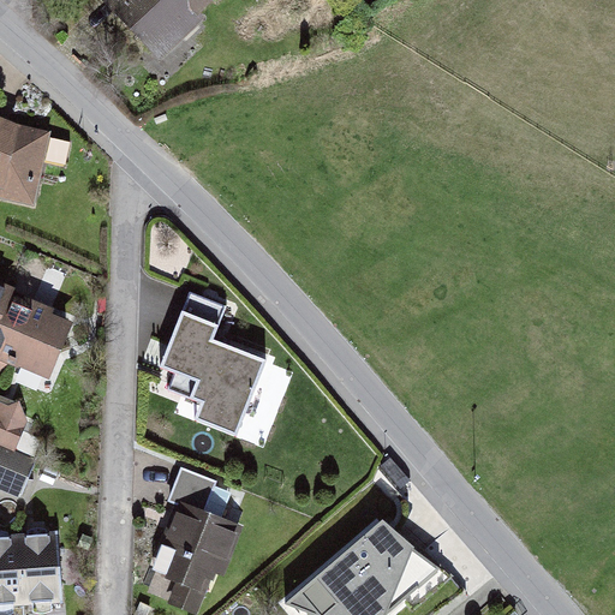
[(201,25),(228,0),(113,0),(103,10),(160,73),(208,34),(201,25)]
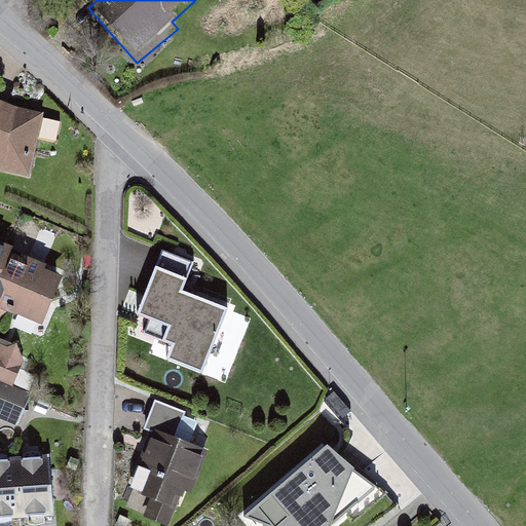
[(53,122),(0,101),(0,168),(30,181),(53,122)]
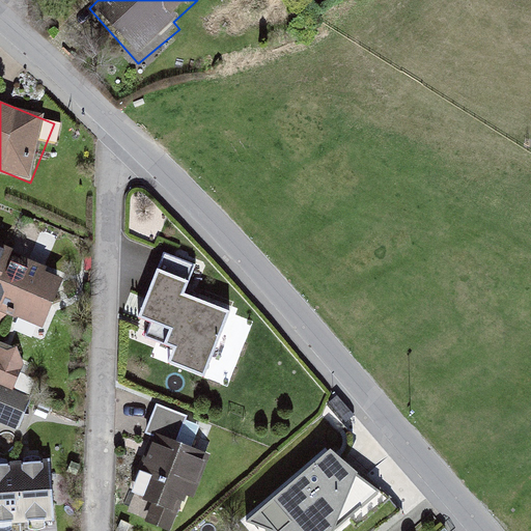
[(24,240),(0,230),(0,299),(55,320),(73,278),(18,256),(24,240)]
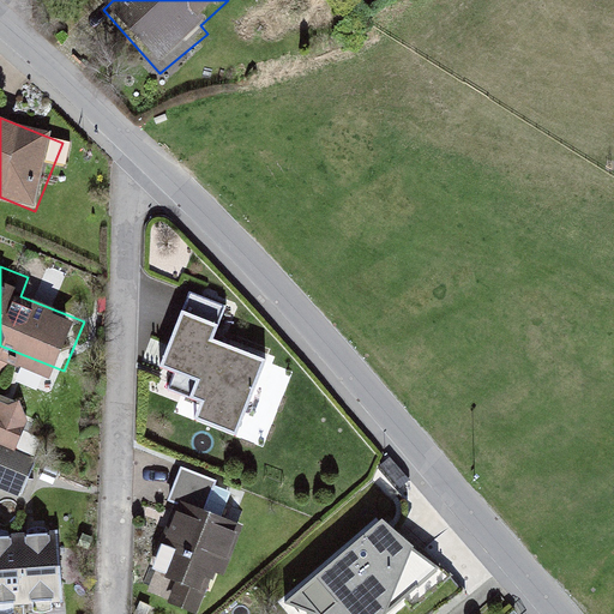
[(227,304),(192,287),(170,336),(157,331),(148,353),(162,359),(158,366),(176,373),(172,385),(202,401),(197,417),(236,435),(265,359),(212,338),(227,304)]
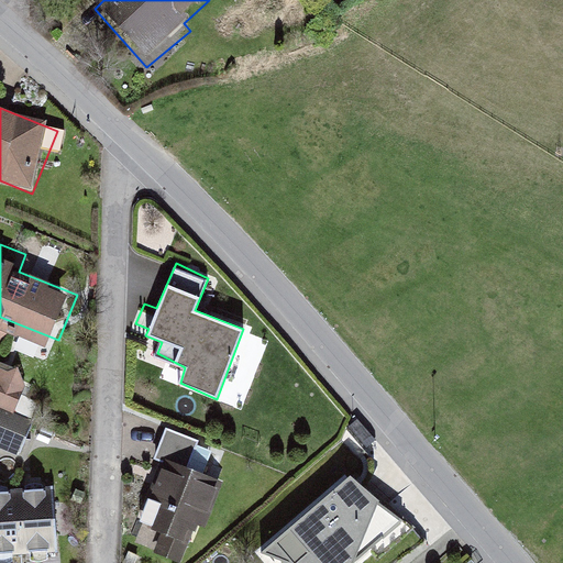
[(25,386),(0,375),(0,448),(25,459),(37,428),(12,418),(25,386)]
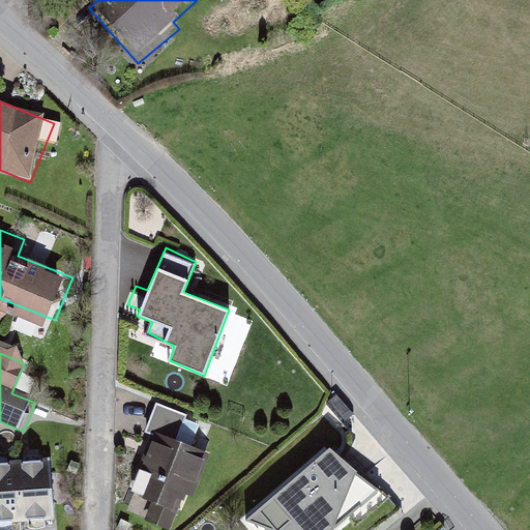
[(172,529),(177,529),(214,429),(158,409),(123,511),(172,529)]
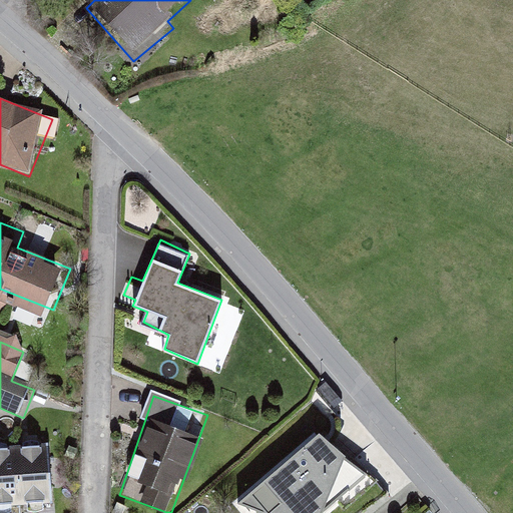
[(329,464),(311,443),(260,488),(281,512),(314,512),(340,491),(321,470),(329,464)]
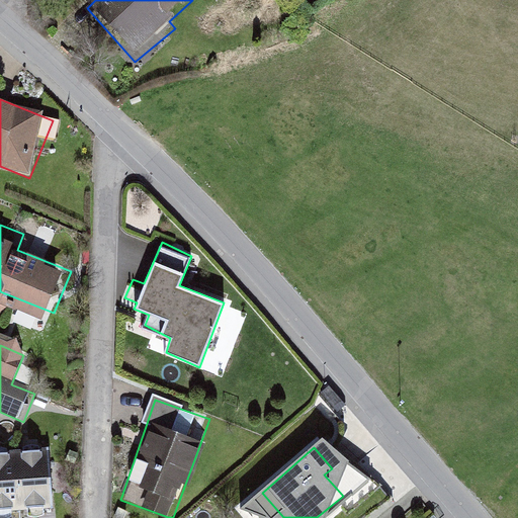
[(50,456),(0,458),(0,517),(53,515),(50,456)]
